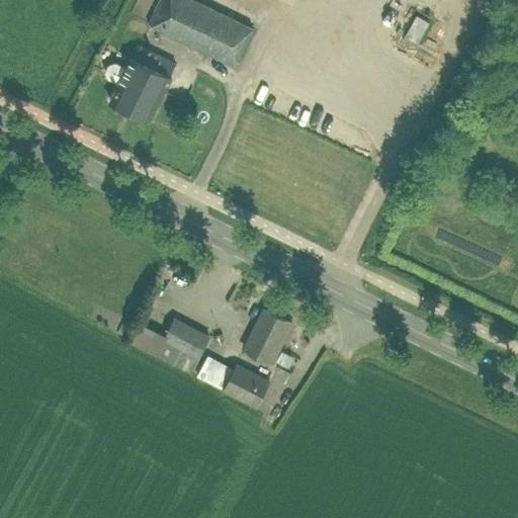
[(252,27),(195,0),(164,0),(158,11),(155,10),(148,23),(234,65),(252,27)]
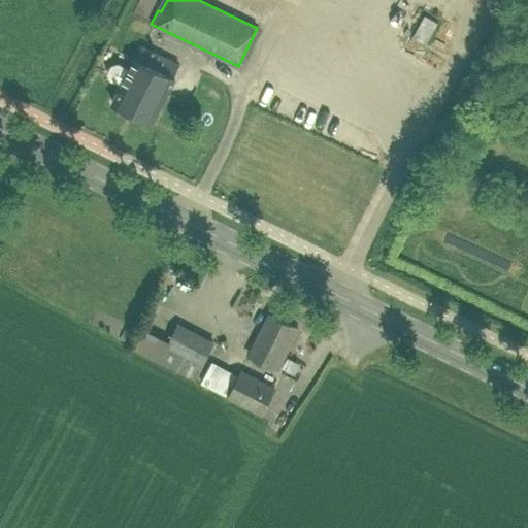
[(425,43),(437,22),(424,14),(413,36),(425,43)]
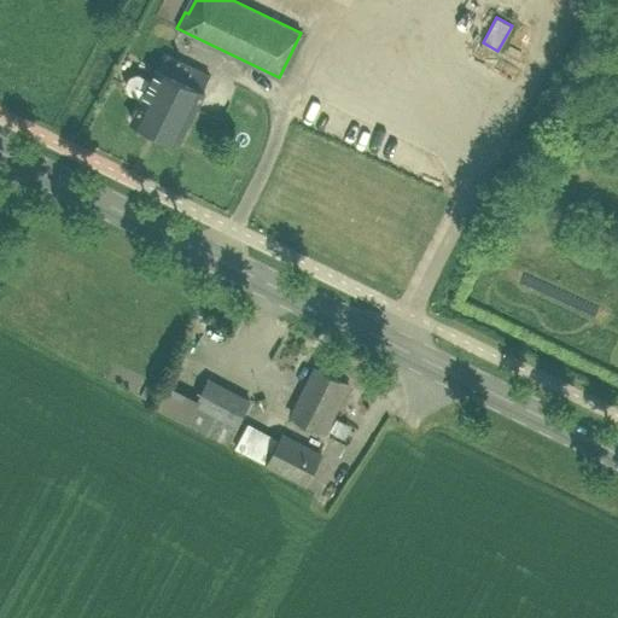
[(209,75),(187,64),(167,54),(159,68),(157,68),(151,80),(138,73),(129,76),(126,83),(128,92),(141,98),(130,118),(179,143),(204,91),(202,89),(209,75)]
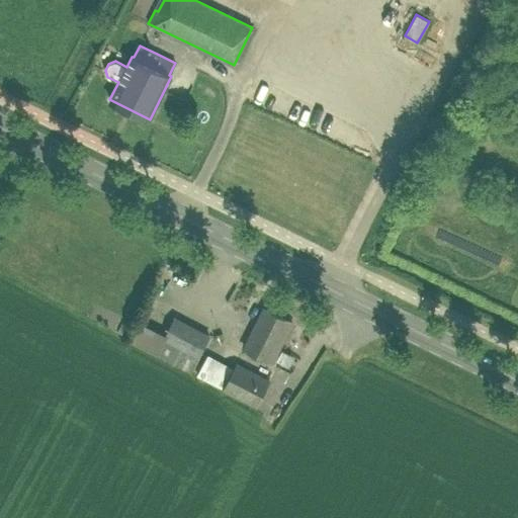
[(271,362),(273,358),(291,322),(264,309),(246,344),(244,348),(271,362)]
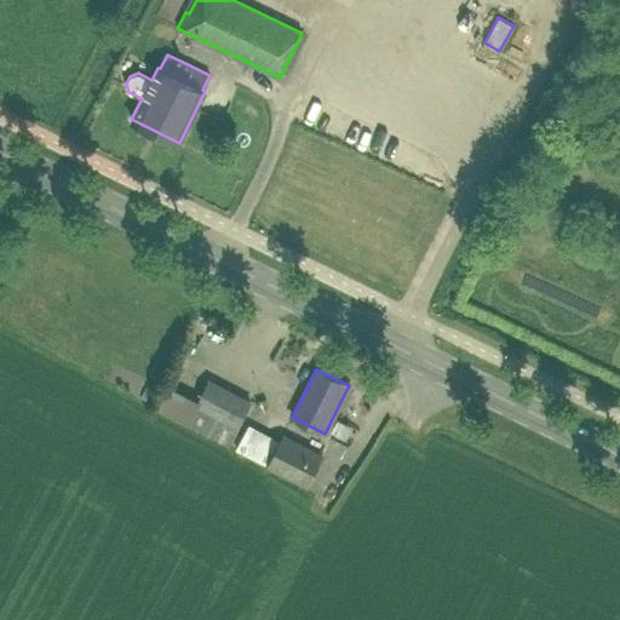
[(239,429),(253,402),(208,378),(195,406),(239,429)]
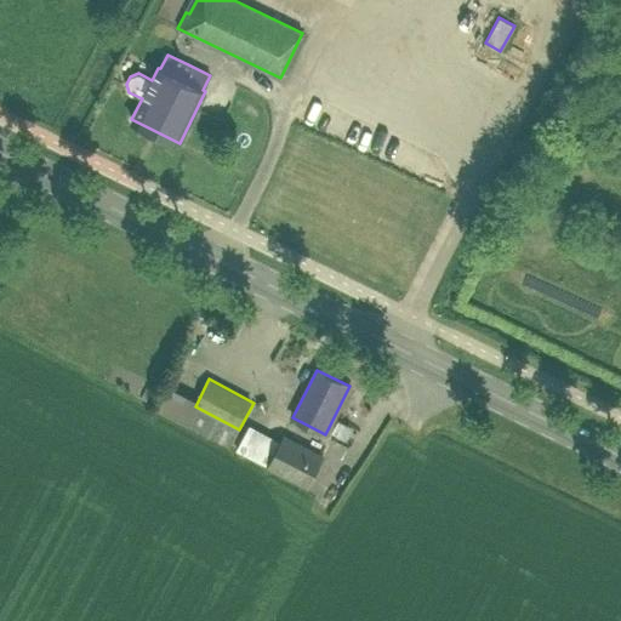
[(307,485),(323,455),(284,436),(268,466),(307,485)]
